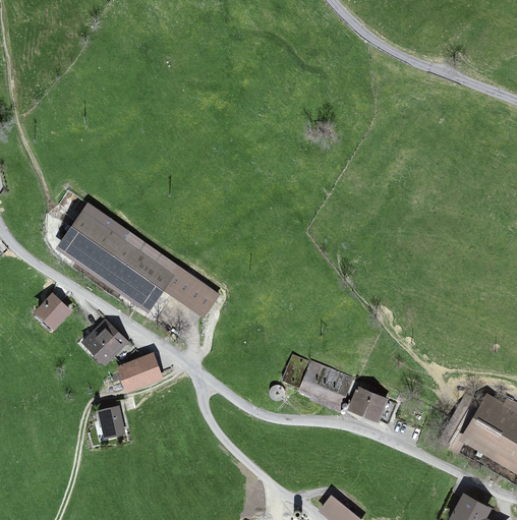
[(88,205),(59,247),(152,307),(164,288),(202,312),(217,291),(88,205)]
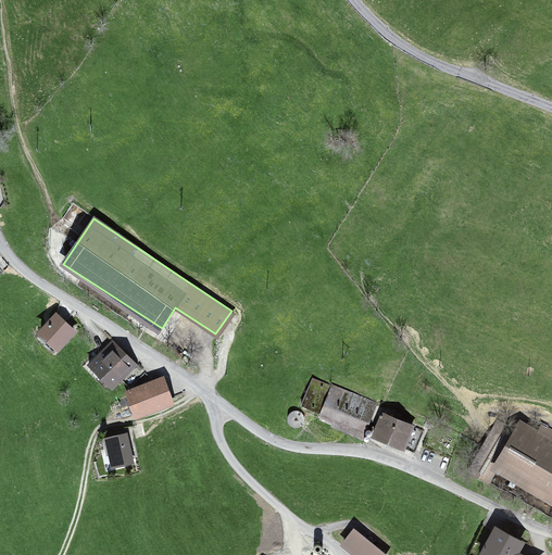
[(60,313),(39,332),(60,354),(80,335),(60,313)]
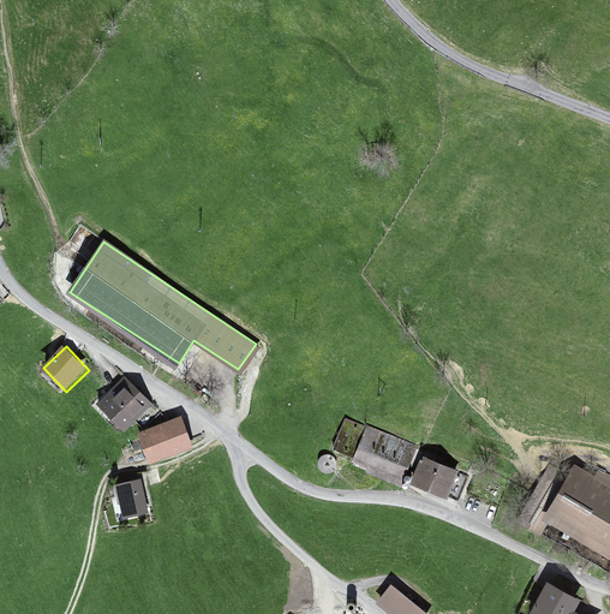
[(117,377),(99,405),(135,428),(151,400),(117,377)]
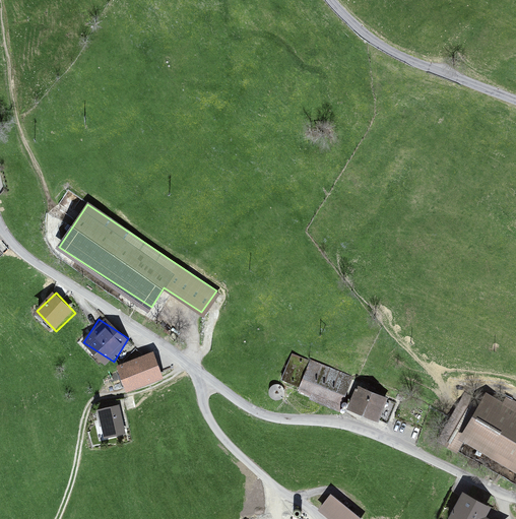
[(306,360),(287,352),(277,378),(295,386),(293,392),(340,412),(342,407),(352,383),(356,378),(307,358),(306,360)]
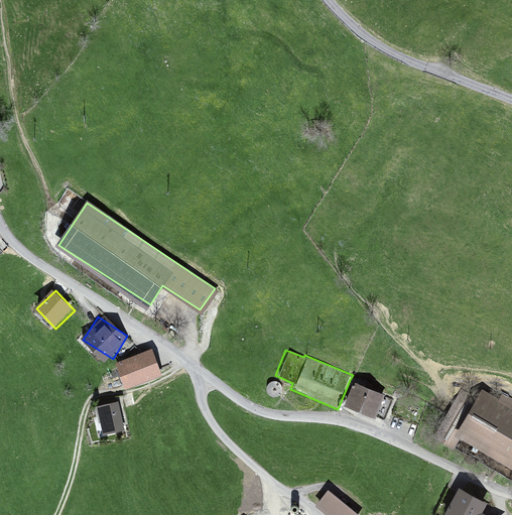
[(379,391),(350,380),(340,404),(370,415),(379,391)]
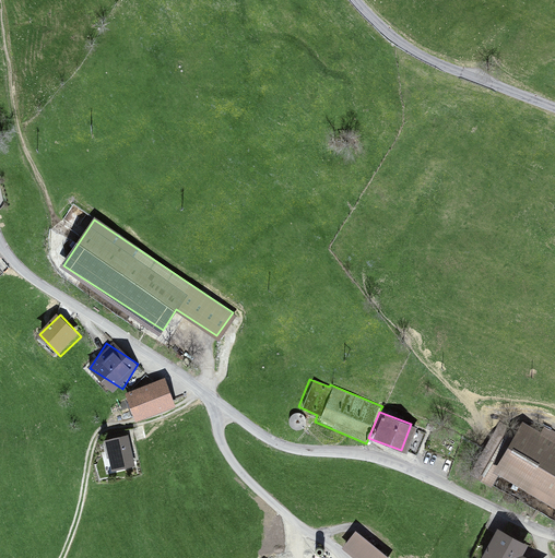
[(554,432),(545,427),(535,443),(499,422),(470,470),(489,482),(496,470),(554,503),(554,432)]
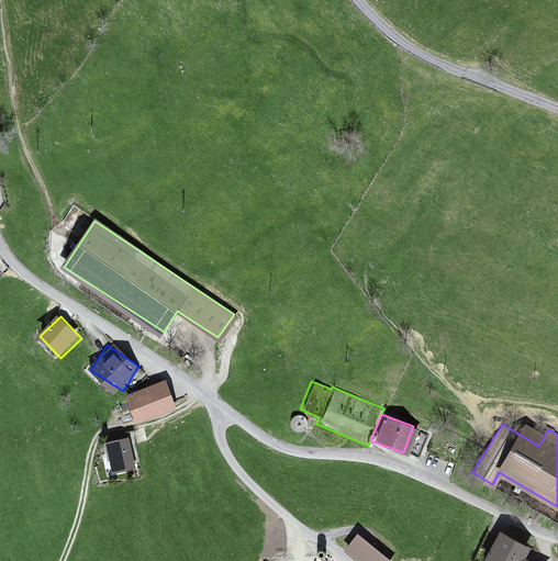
[(127,437),(107,442),(113,472),(135,468),(127,437)]
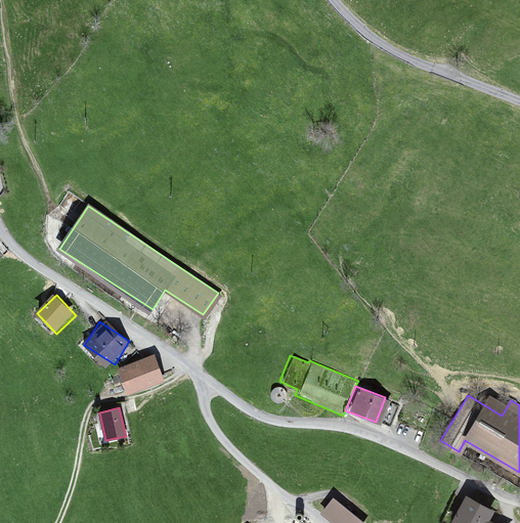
[(493,522),(497,516),(467,497),(450,522),(493,522)]
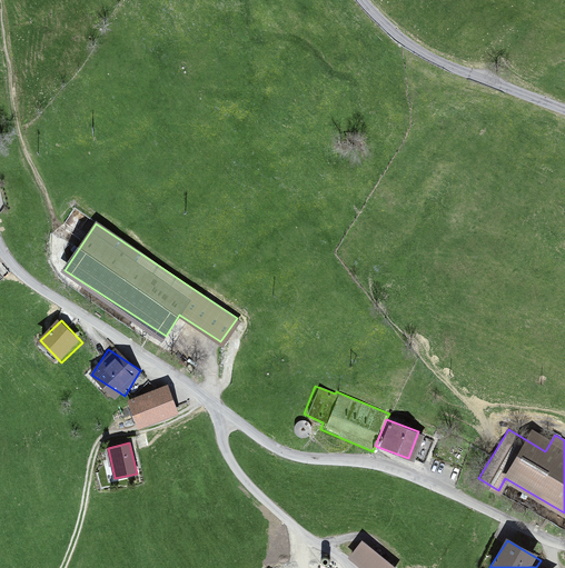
[(395,567),(364,542),(352,557),(364,567),(395,567)]
